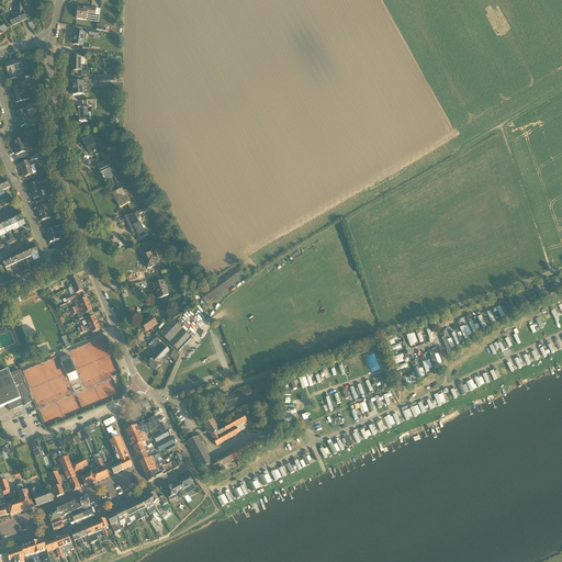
[(9,19),(12,26),(26,19),(23,12),(22,0),(15,0),(15,7),(18,6),(18,14),(9,19)]
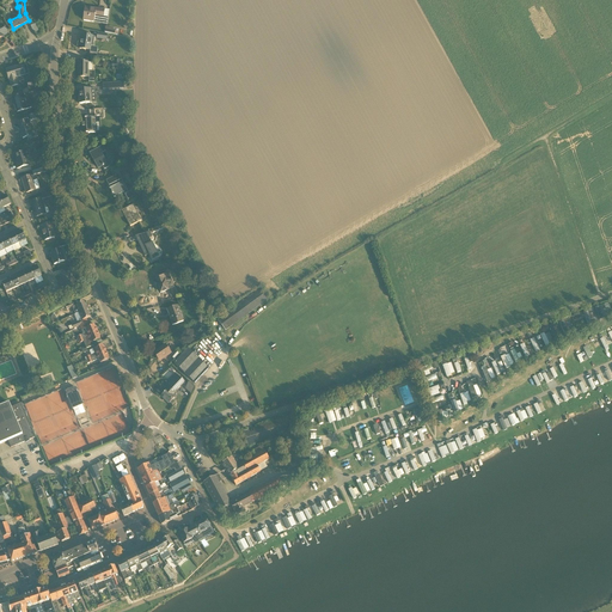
[(86,13),(85,13),(84,20),(95,23),(95,17),(103,18),(104,10),(85,7),(85,12),(86,12),(86,13)]
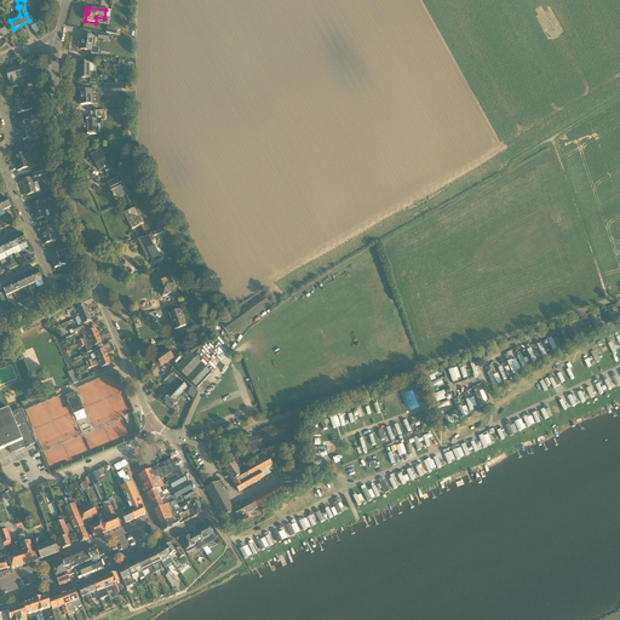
[(82,40),(81,50),(92,52),(95,38),(82,35),(82,40)]
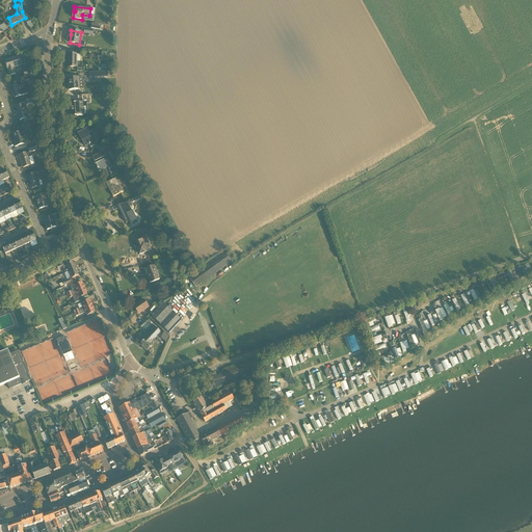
[(69,67),(78,68),(81,68),(81,62),(80,62),(80,55),(77,55),(69,54),(69,67)]
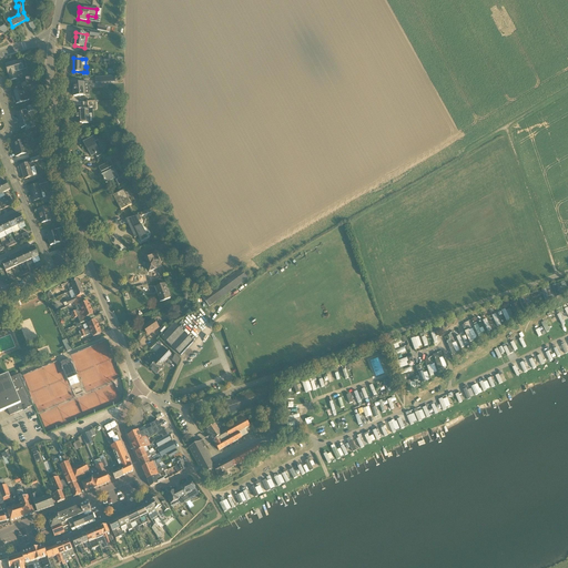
[(10,81),(17,79),(14,72),(22,70),(20,61),(6,66),(10,81)]
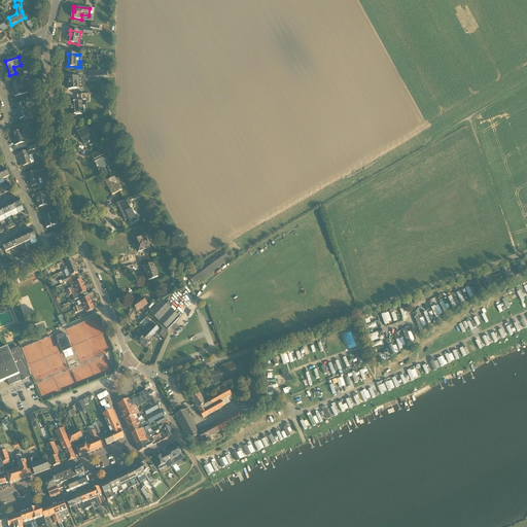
[(33,67),(23,70),(25,76),(27,75),(34,73),(33,67)]
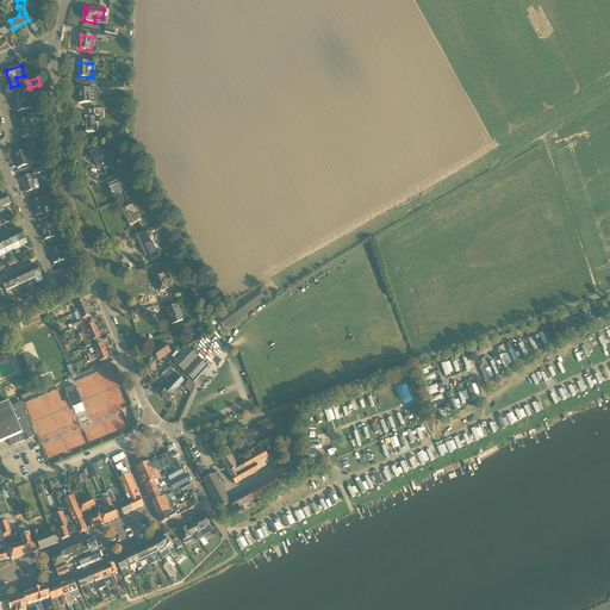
[(91,89),(78,89),(79,104),(91,103),(91,89)]
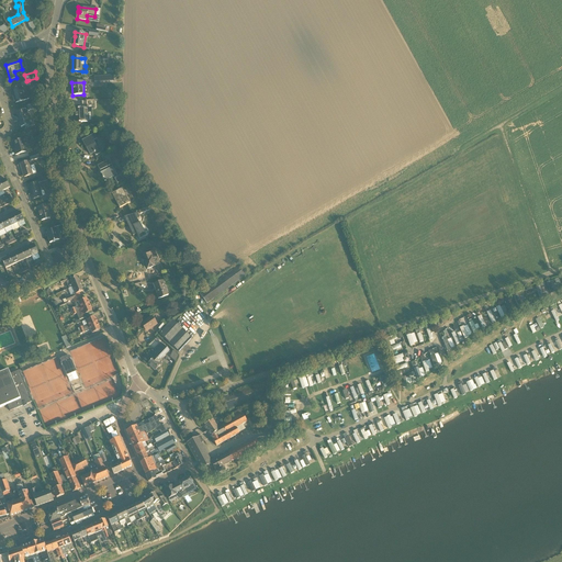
[(12,89),(15,103),(24,100),(29,99),(27,93),(23,94),(21,87),(12,89)]
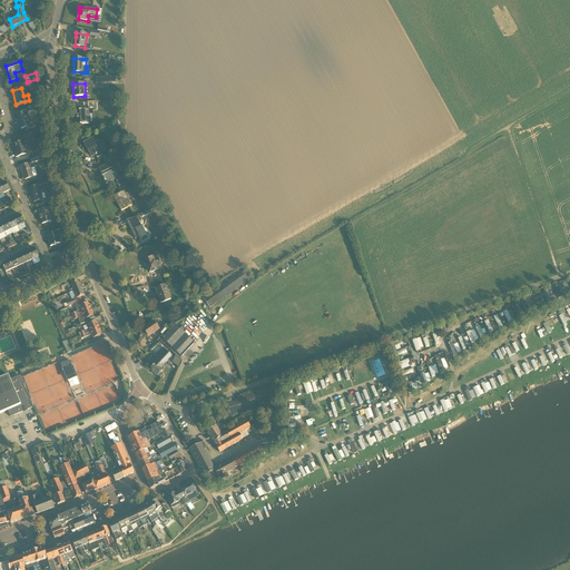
[(84,102),(84,110),(75,111),(76,125),(80,125),(89,124),(88,110),(95,110),(95,102),(84,102)]
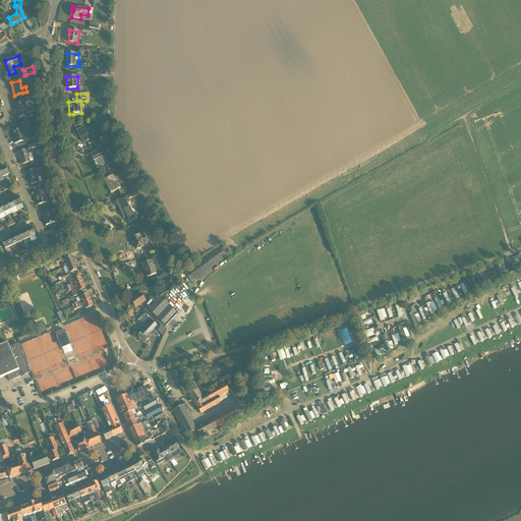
[(24,103),(16,105),(17,110),(16,111),(18,118),(22,117),(23,119),(29,118),(26,112),(30,112),(27,108),(25,108),(24,103)]
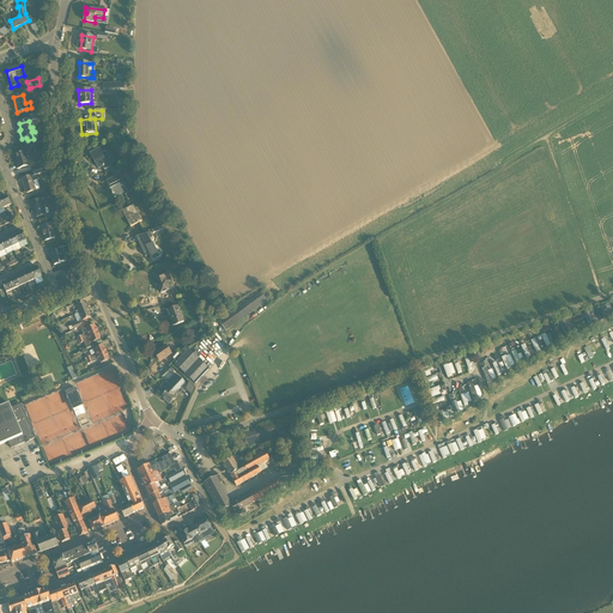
[(98,169),(103,167),(104,170),(109,168),(110,164),(108,161),(105,161),(102,155),(104,152),(105,152),(102,147),(90,153),(98,169)]
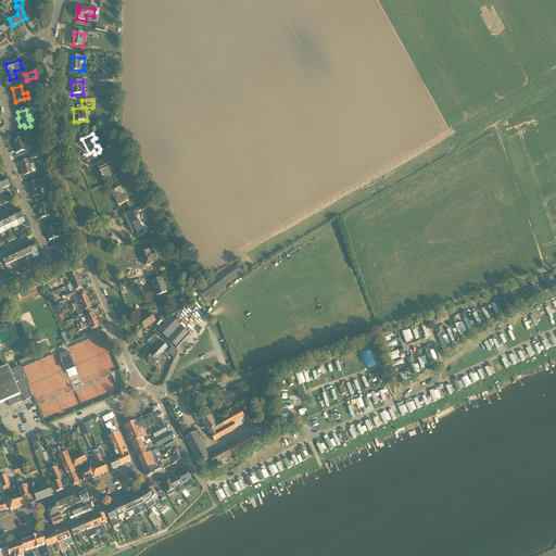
[(26,150),(24,144),(27,143),(25,137),(14,140),(16,148),(14,149),(15,153),(26,150)]
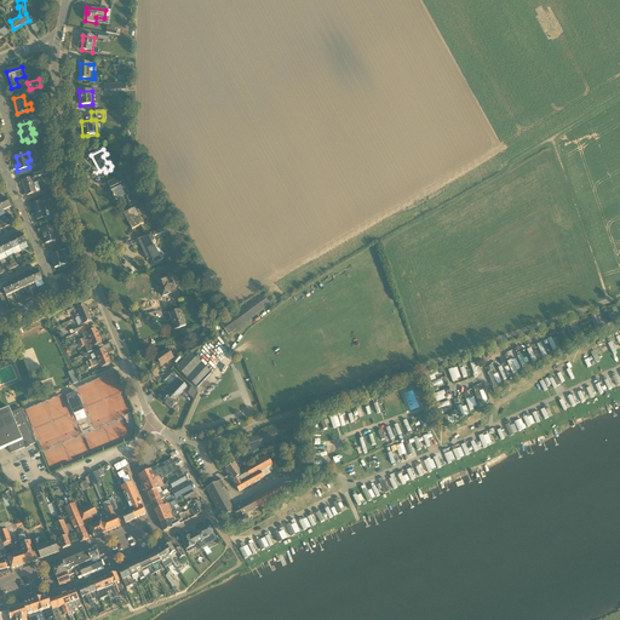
[(130,194),(122,183),(120,177),(108,184),(110,189),(112,189),(113,191),(112,193),(115,200),(125,195),(126,196),(130,194)]
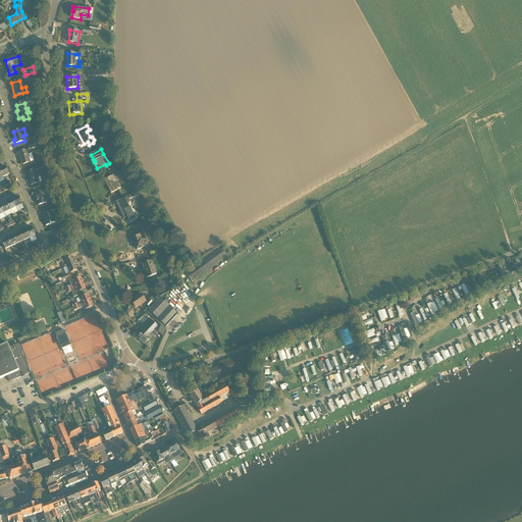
[(31,162),(27,150),(18,153),(22,165),(31,162)]
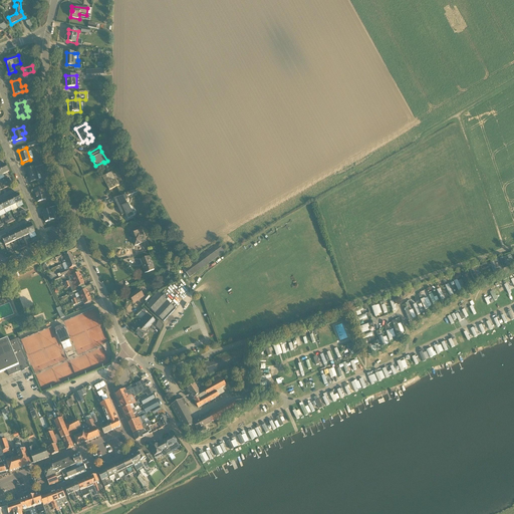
[(5,165),(0,167),(0,168),(3,175),(9,172),(5,165)]
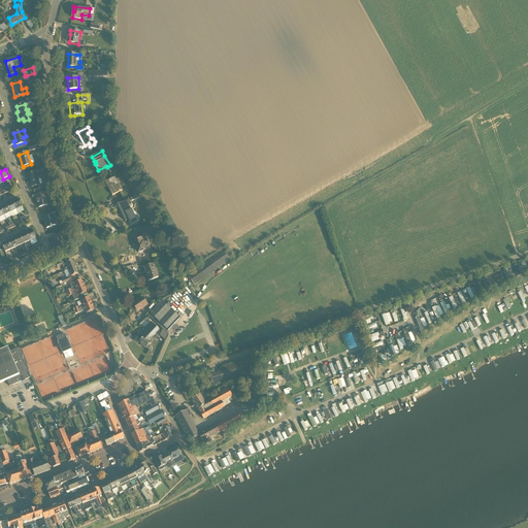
[(39,185),(42,184),(41,179),(38,180),(35,172),(27,174),(31,188),(39,185)]
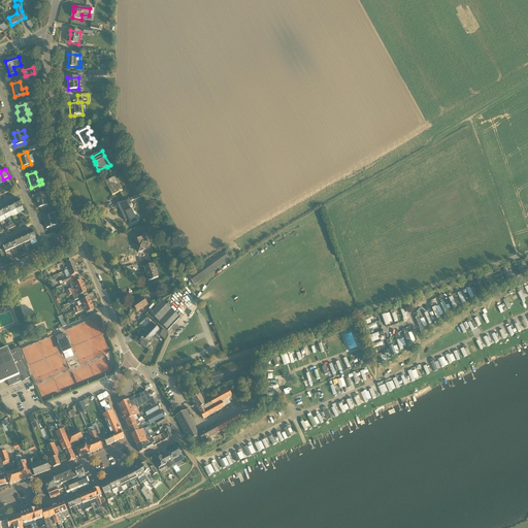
[(122,190),(114,176),(105,182),(112,195),(122,190)]
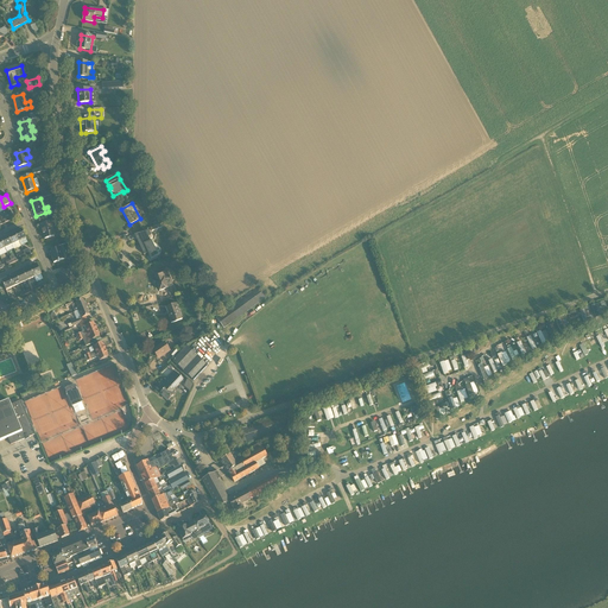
[(58,228),(63,227),(63,226),(61,219),(59,219),(58,215),(51,217),(52,222),(56,221),(58,228)]
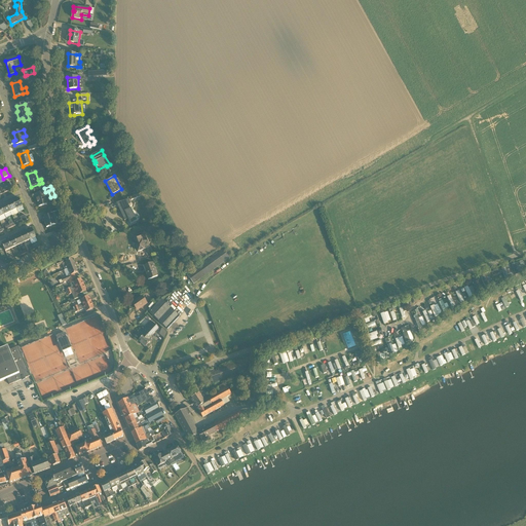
[(47,204),(44,192),(35,195),(38,207),(47,204)]
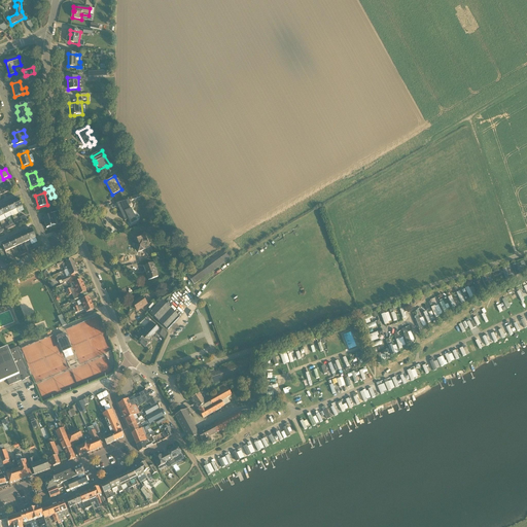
[(19,199),(12,202),(16,210),(23,207),(19,199)]
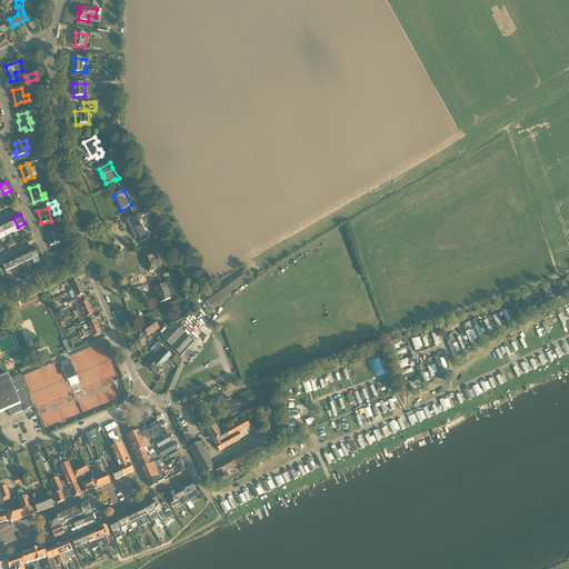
[(11,230),(18,227),(13,218),(7,221),(11,230)]
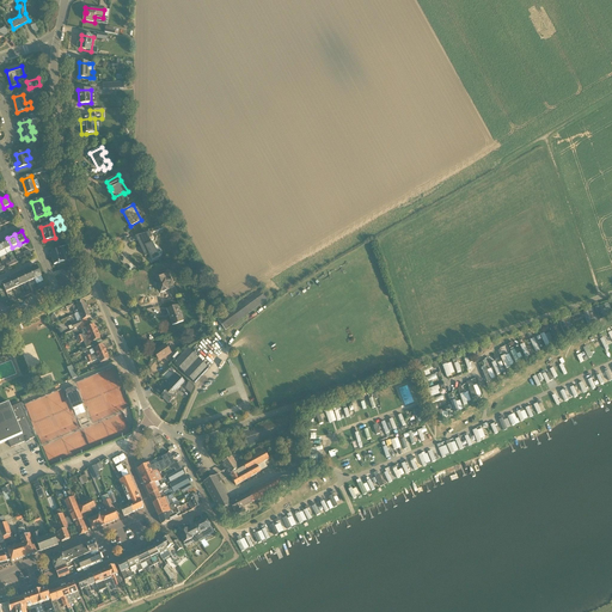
[(5,251),(12,248),(7,238),(0,242),(5,251)]
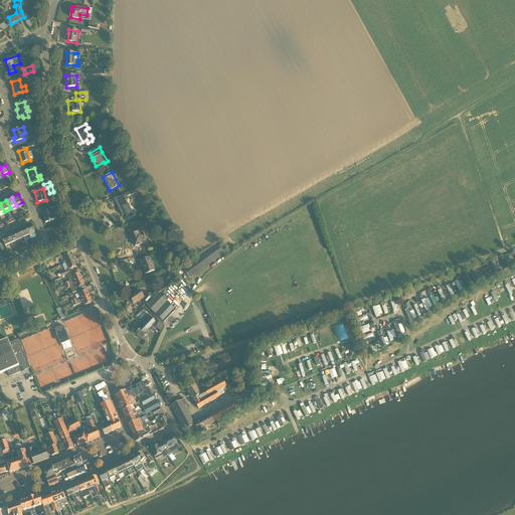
[(131,211),(126,200),(117,204),(122,215),(131,211)]
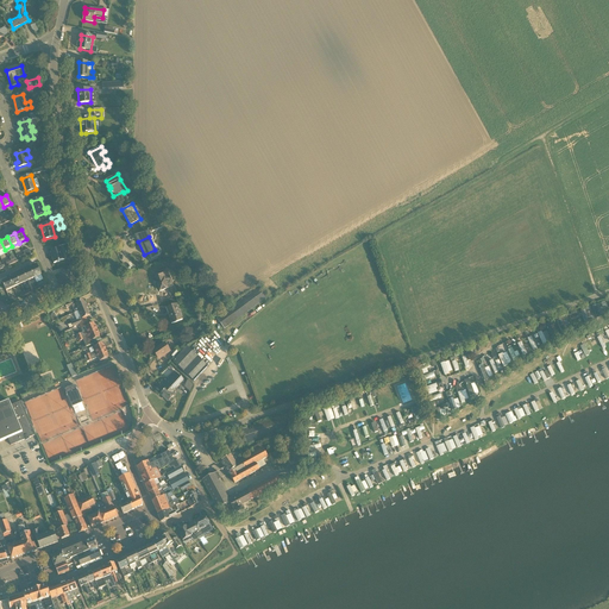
[(55,249),(56,251),(51,252),(54,264),(60,262),(64,259),(61,248),(55,249)]
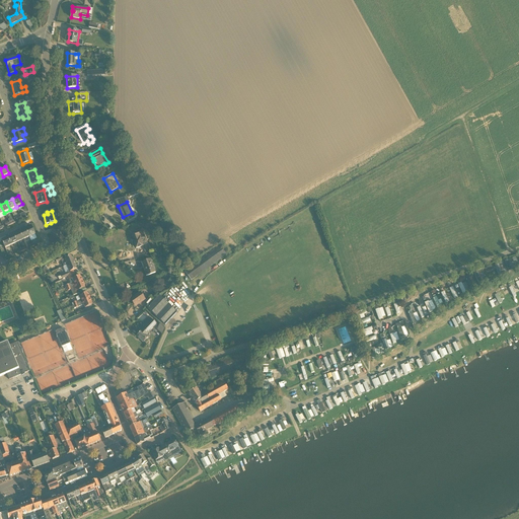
[(25,229),(29,237),(35,234),(31,226),(25,229)]
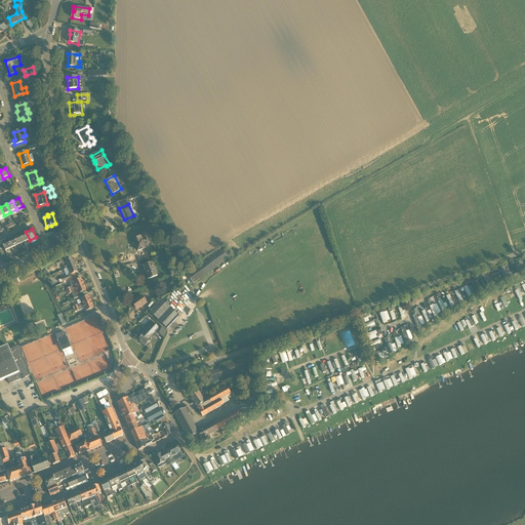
[(24,243),(30,240),(26,232),(19,235),(24,243)]
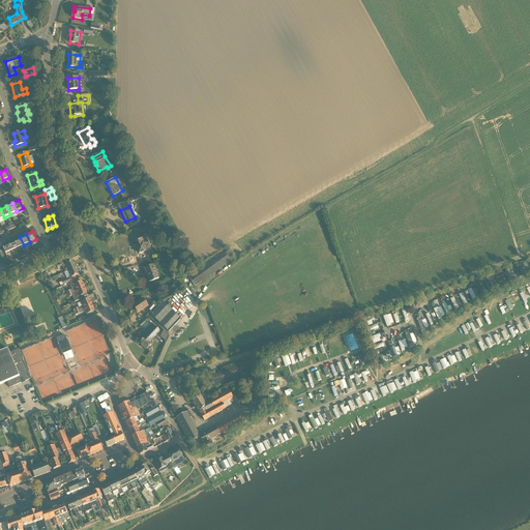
[(64,248),(61,235),(52,238),(55,251),(64,248)]
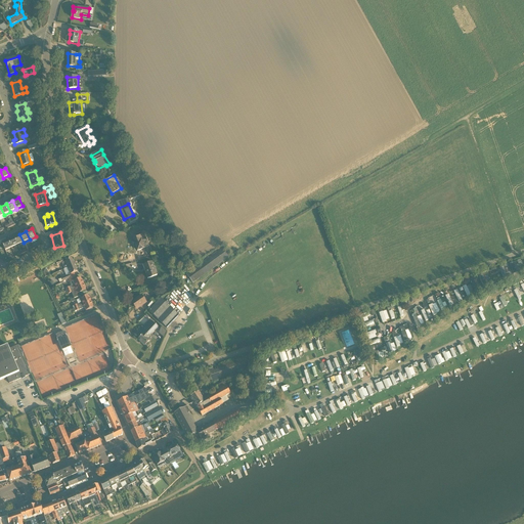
[(145,239),(144,236),(145,236),(143,232),(132,236),(135,244),(134,244),(138,252),(141,250),(144,248),(141,241),(145,239)]
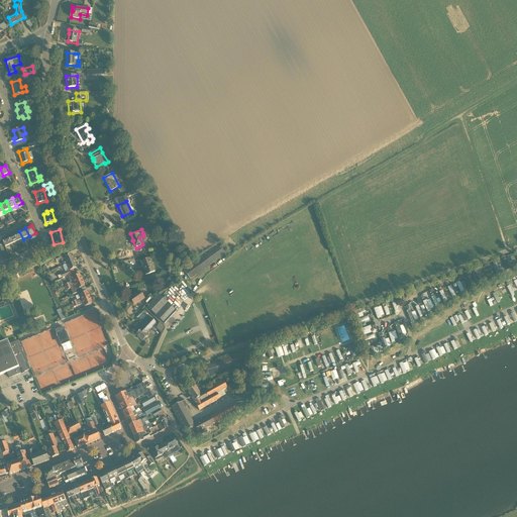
[(19,231),(13,234),(17,242),(23,239),(19,231)]
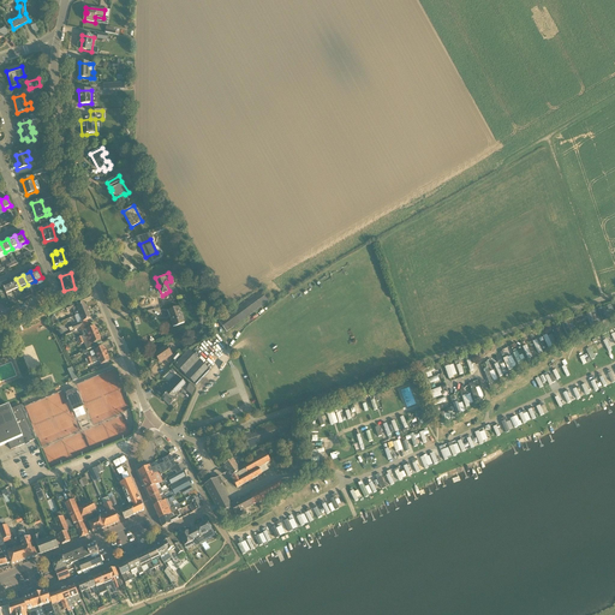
[(13,291),(21,288),(16,279),(9,281),(13,291)]
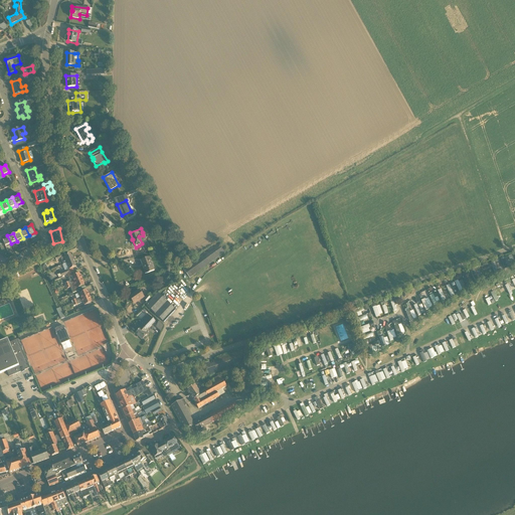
[(11,243),(7,235),(1,238),(5,246),(11,243)]
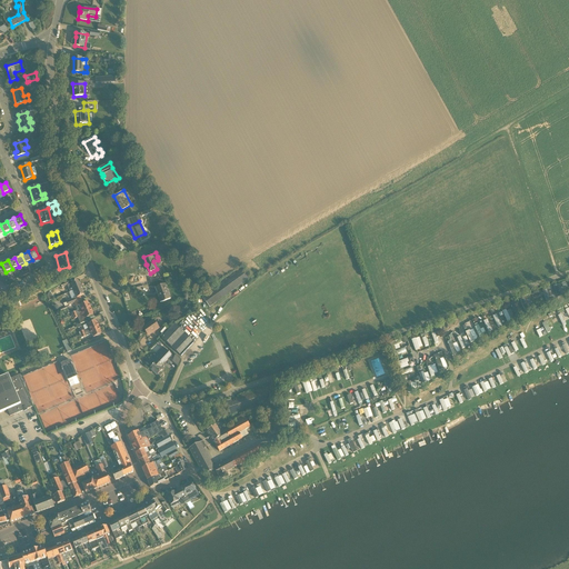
[(248,279),(241,270),(202,298),(209,308),(248,279)]
